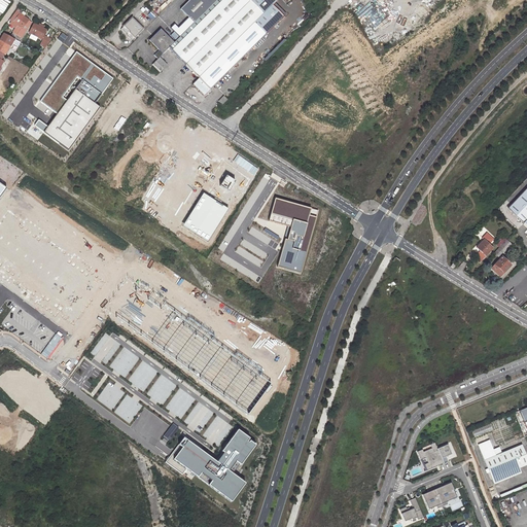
[(172,44),(170,47),(186,64),(249,0),(216,0),(194,24),(179,37),(176,41),(174,43),(172,44)]
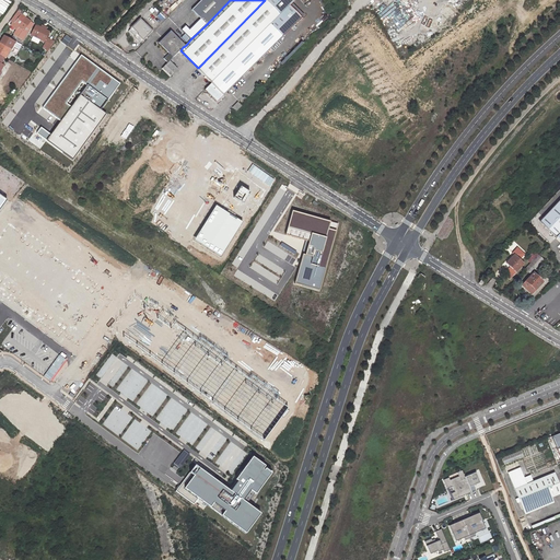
[(206,25),(230,0),(200,0),(191,10),(206,25)]
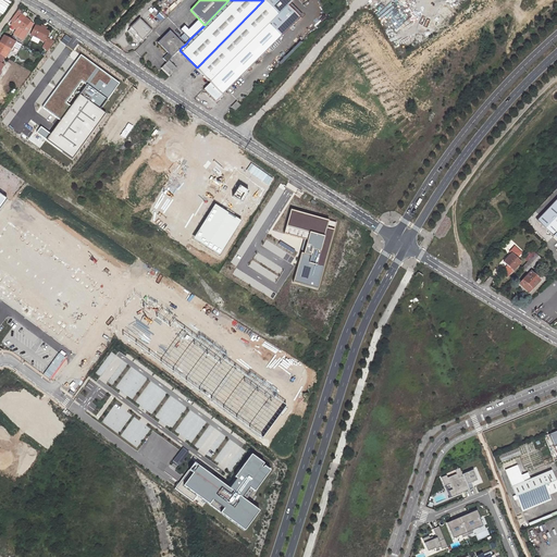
[(269,24),(277,14),(263,0),(197,67),(211,83),(269,24)]
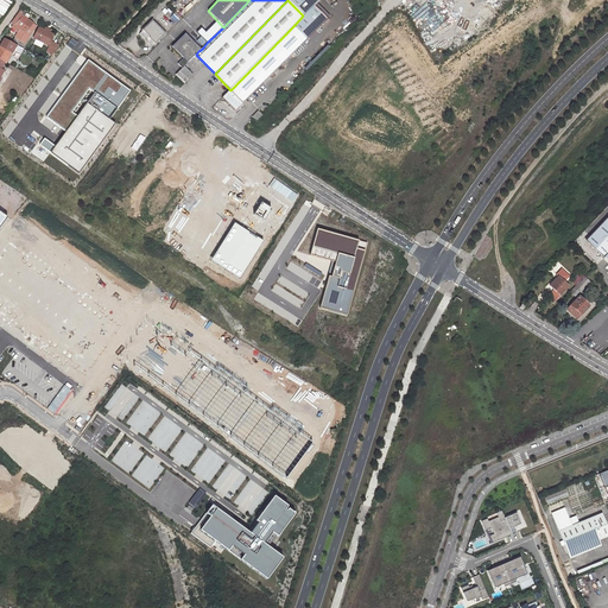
[(287,0),(303,16),(316,29),(317,29),(328,18),(315,5),(320,0),(287,0)]
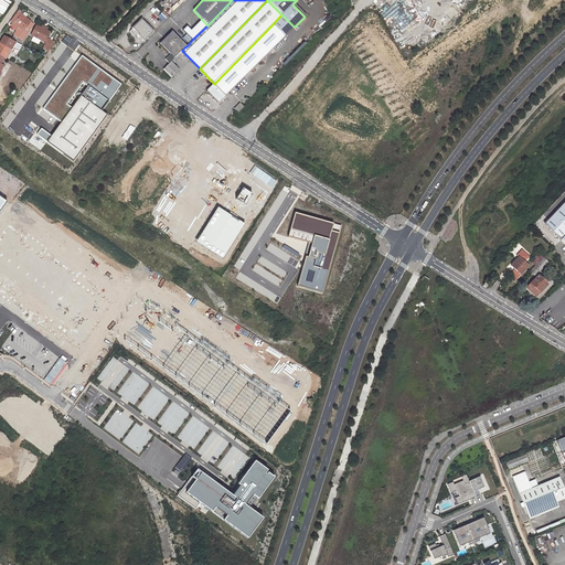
[(17,30),(25,18),(23,16),(18,11),(11,21),(13,22),(11,23),(13,24),(11,27),(17,30)]
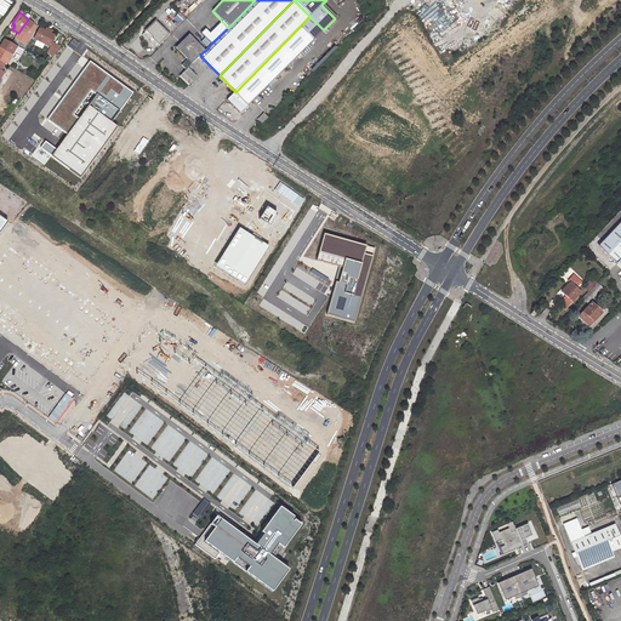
[(300,27),(313,40),(323,29),(309,16),(300,27)]
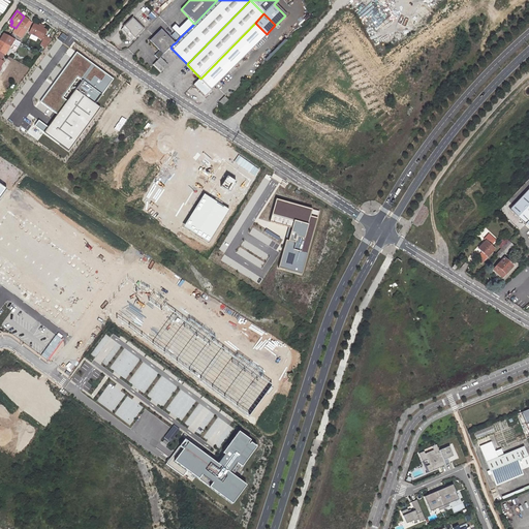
[(22,37),(27,29),(24,27),(29,21),(29,20),(24,17),(16,28),(12,32),(22,37)]
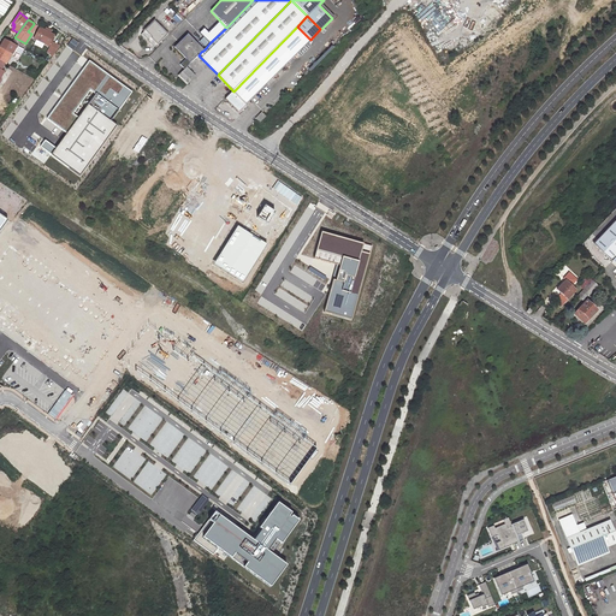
[(152,36),(158,42),(166,34),(153,21),(144,30),(152,36)]
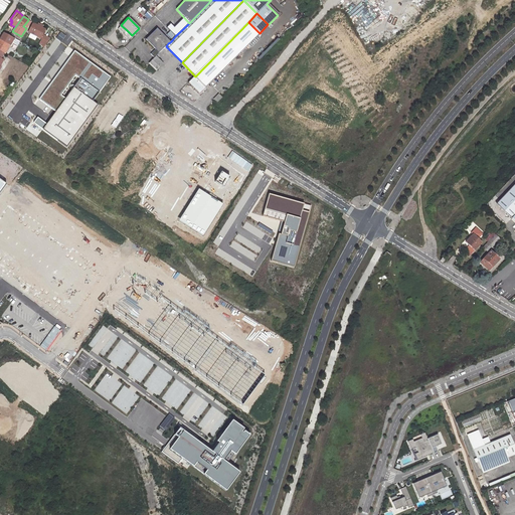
[(28,20),(23,26),(26,28),(31,22),(28,20)]
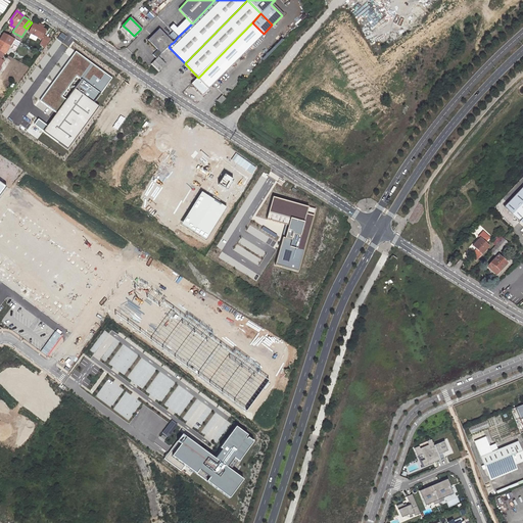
[(252,22),(198,78),(193,82),(205,93),(264,34),(252,22)]
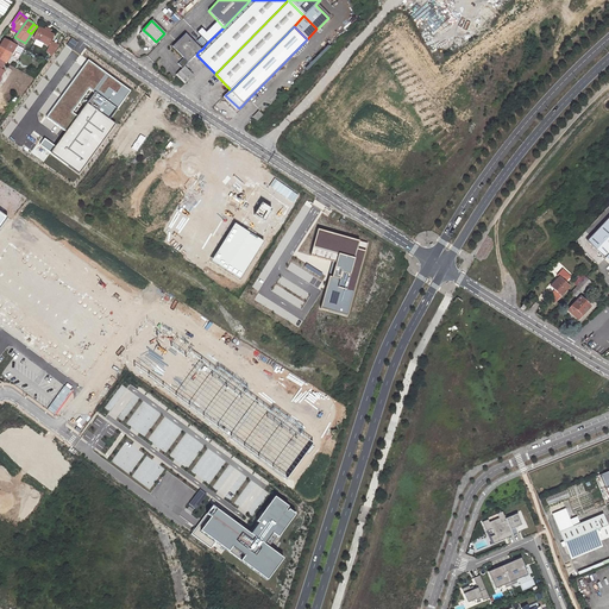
[(50,33),(45,30),(39,27),(35,38),(48,44),(52,35),(50,33)]
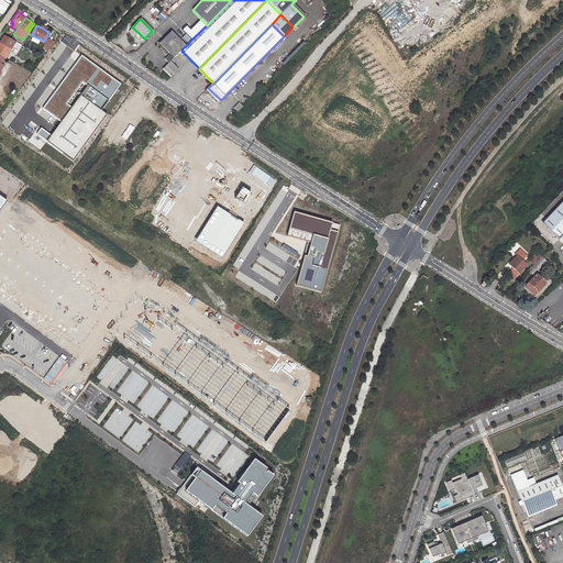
[(172,31),(159,43),(170,54),(172,52),(175,56),(181,51),(184,47),(180,44),(181,42),(172,31)]
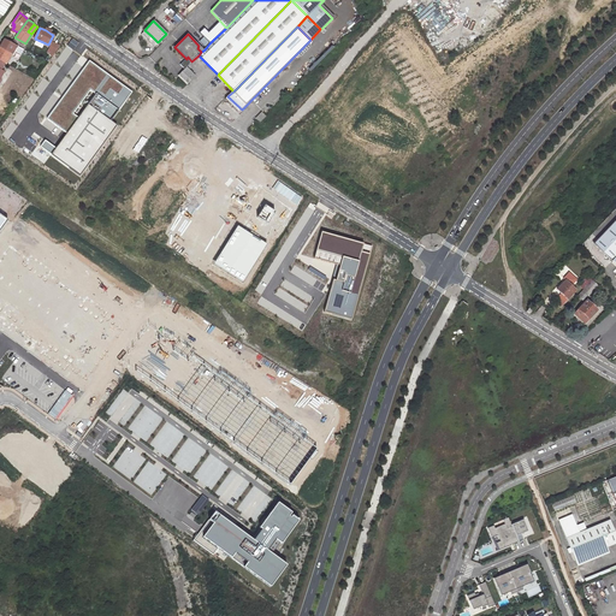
[(158,42),(152,36),(148,41),(154,47),(158,42)]
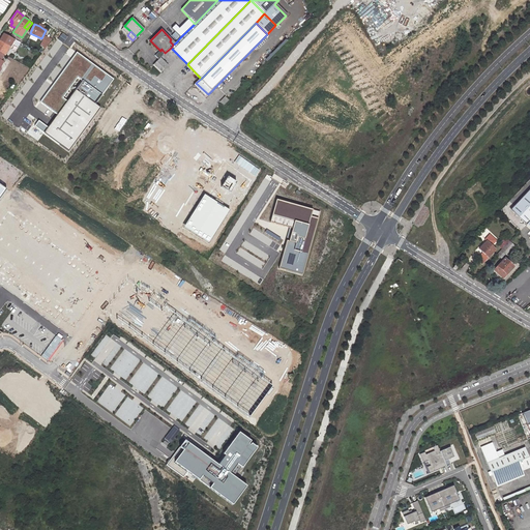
[(171,35),(177,41),(180,37),(175,32),(171,35)]
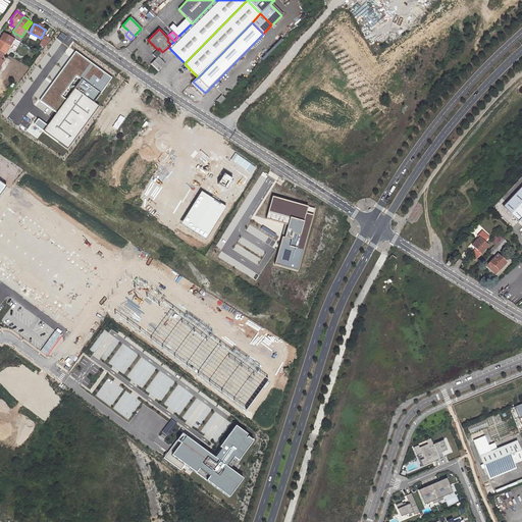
[(11,46),(12,44),(14,40),(9,37),(3,34),(0,39),(0,52),(3,54),(5,55),(10,46),(11,46)]
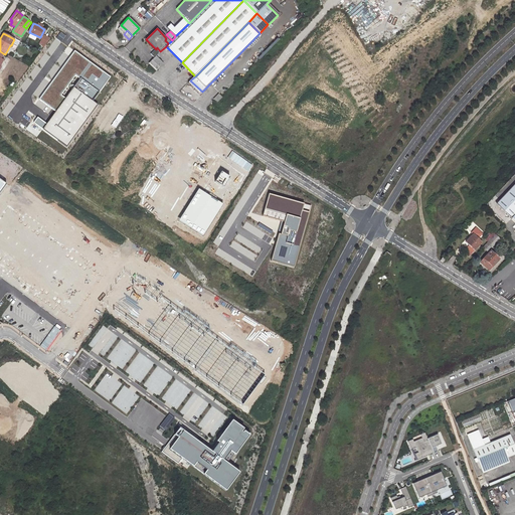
[(50,38),(43,35),(39,44),(43,47),(50,38)]
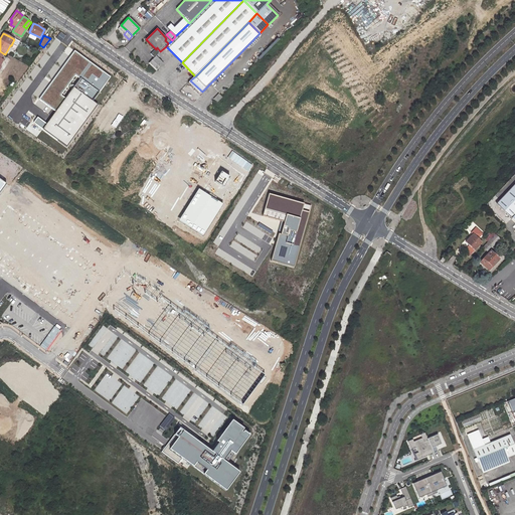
[(39,99),(55,110),(73,87),(94,102),(112,77),(74,51),(39,99)]
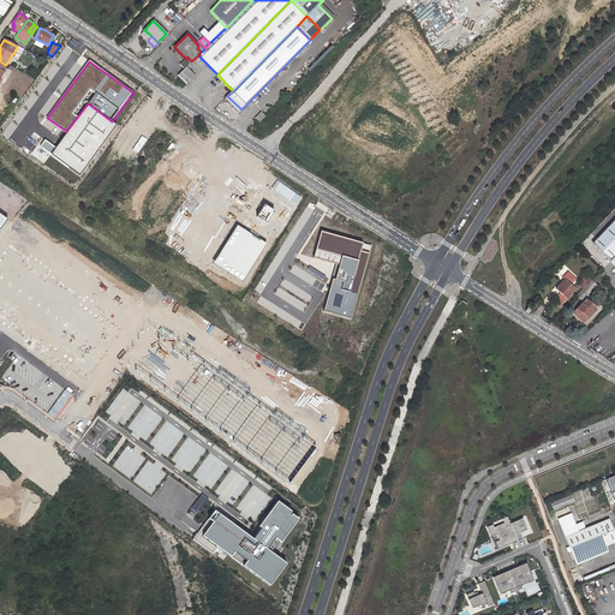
[(185,84),(193,76),(185,67),(178,76),(185,84)]
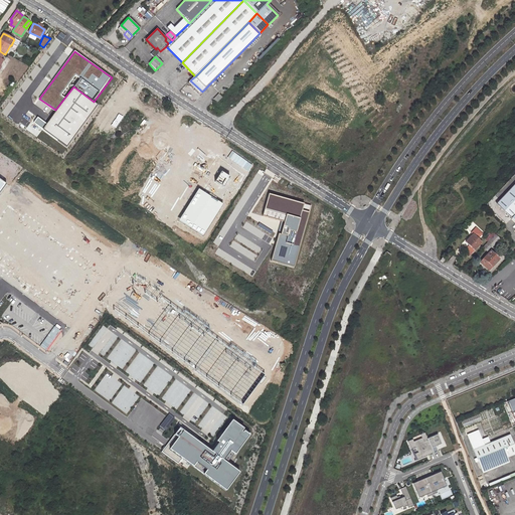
[(73,87),(55,110),(41,129),(68,149),(100,106),(94,102),(73,87)]
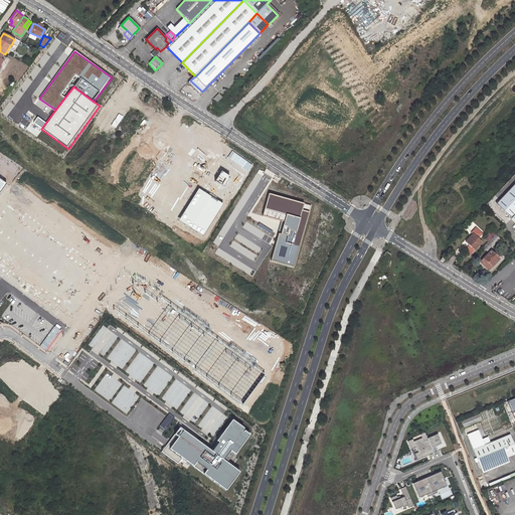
[(217,103),(222,98),(218,94),(213,99),(217,103)]
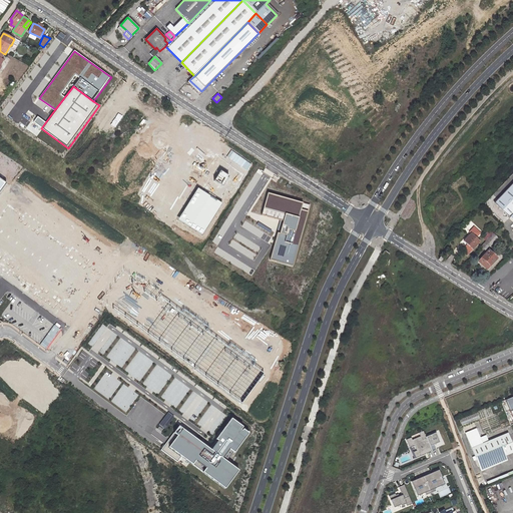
[(242,174),(216,155),(204,175),(209,178),(201,191),(218,202),(226,189),(231,192),(242,174)]
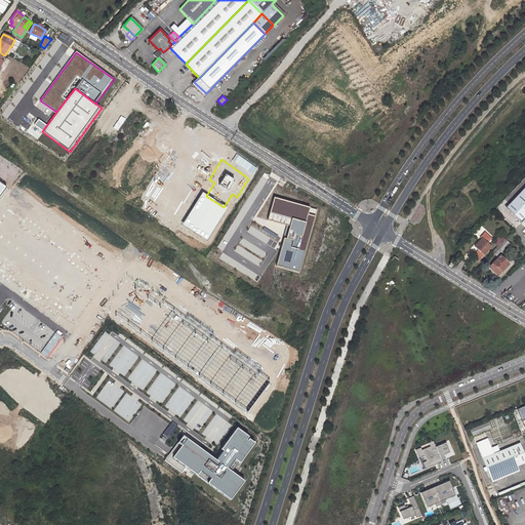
[(521,223),(524,217),(524,189),(507,209),(521,223)]
